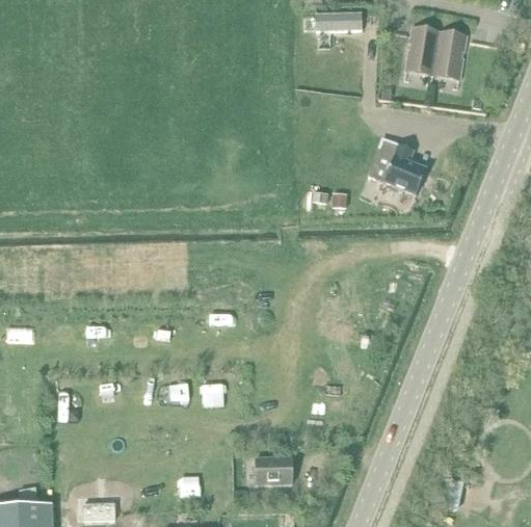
[(362,28),(362,10),(315,10),(315,29),(362,28)]
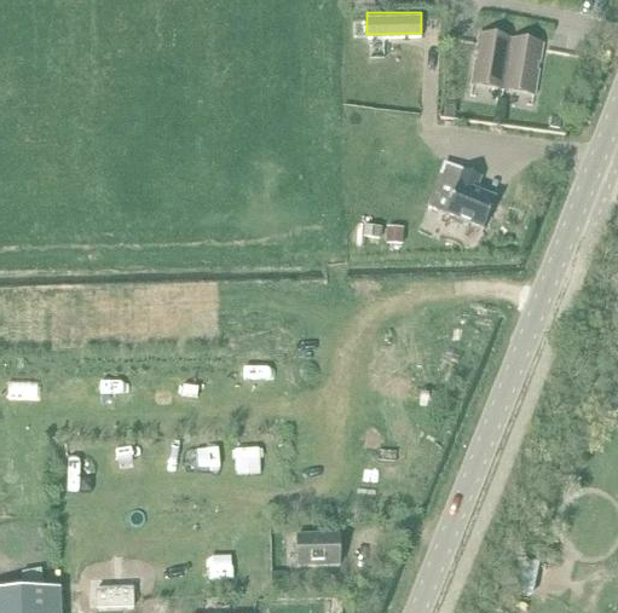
[(475,56),(472,82),(473,82),(474,77),(503,82),(502,87),(503,87),(512,35),(480,30),(477,50),(479,50),(478,56),(475,56)]
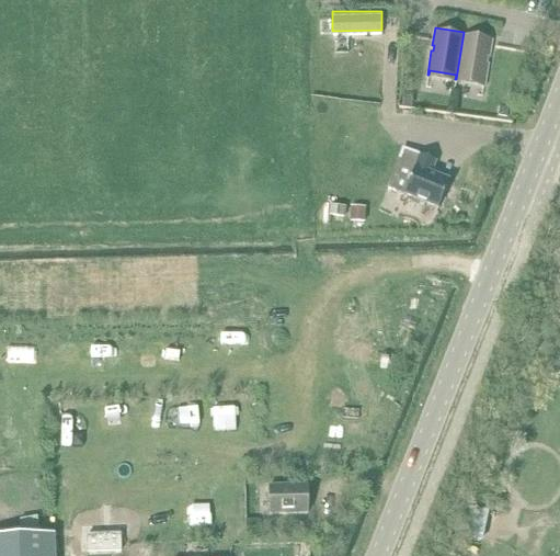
[(492,36),(464,32),(456,79),(457,75),(483,79),(482,83),(484,83),(492,36)]
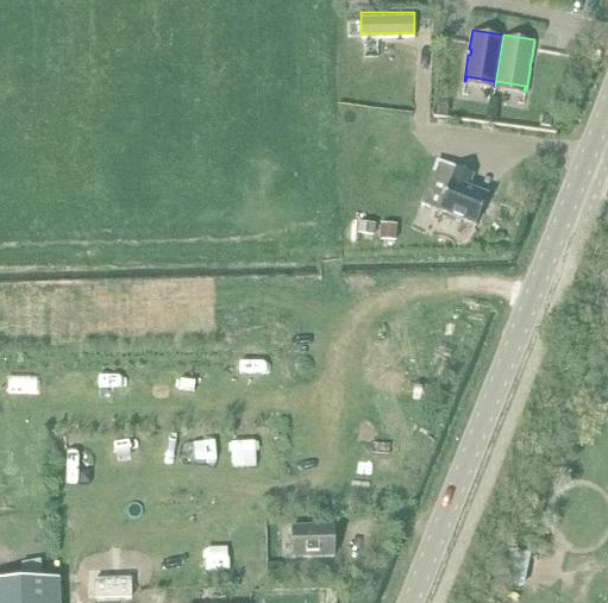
[(438,98),(438,110),(447,111),(447,99),(438,98)]
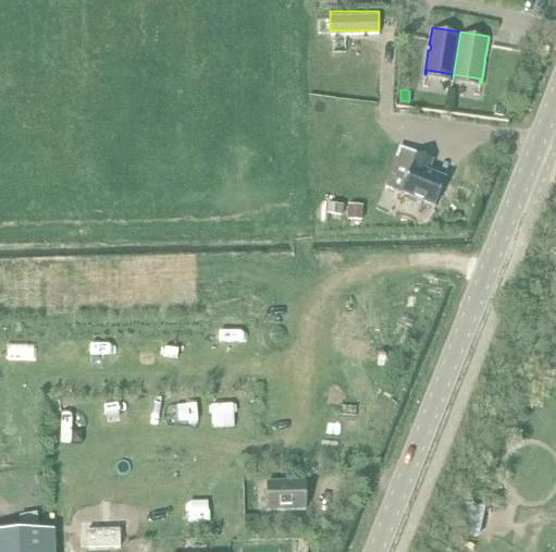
[(496,100),(494,111),(503,113),(505,102),(496,100)]
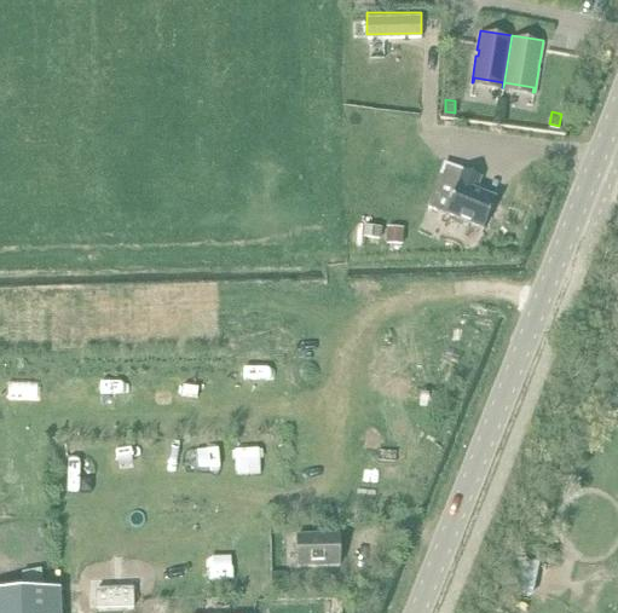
[(439,173),(427,203),(484,226),(496,198),(475,190),(481,175),(465,169),(458,183),(439,173)]
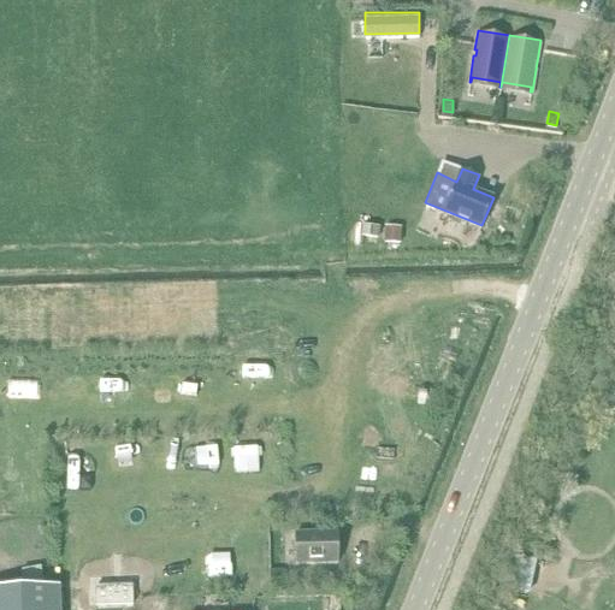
[(364,221),(364,232),(378,234),(379,223),(364,221)]
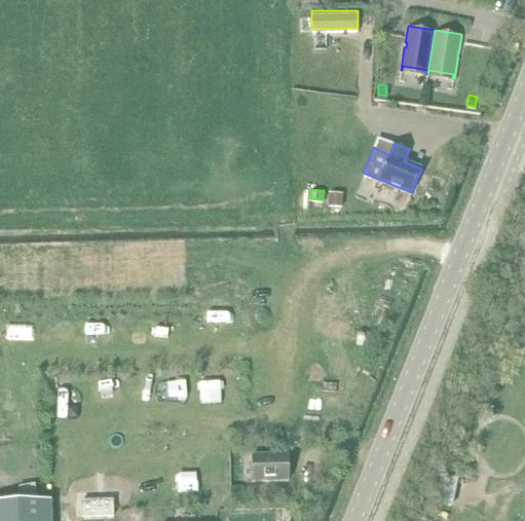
[(330,191),(330,202),(342,203),(342,191),(330,191)]
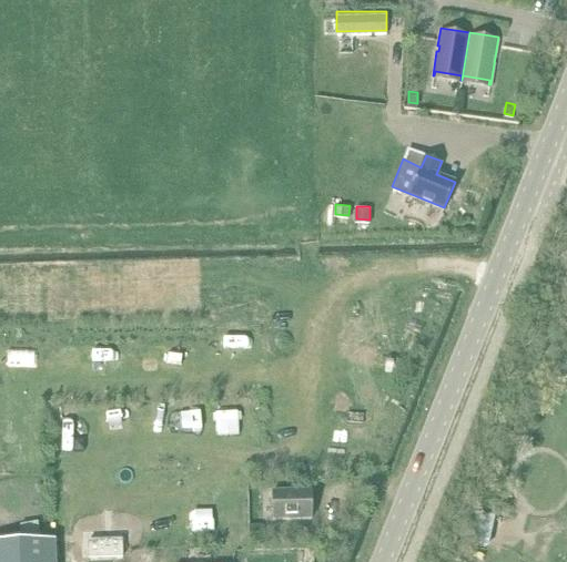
[(311,488),(273,488),(273,517),(312,515),(311,488)]
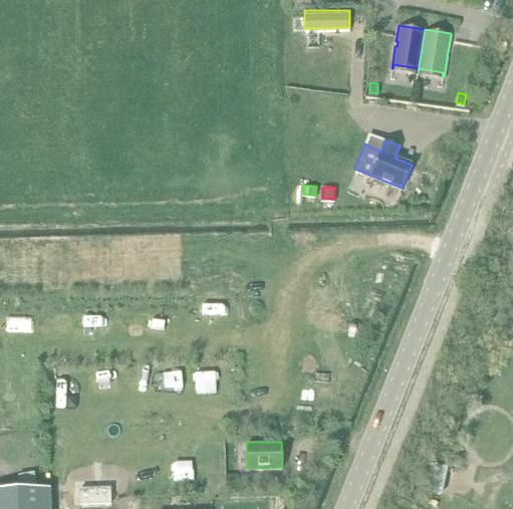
[(432,462),(426,488),(441,491),(447,465),(432,462)]
